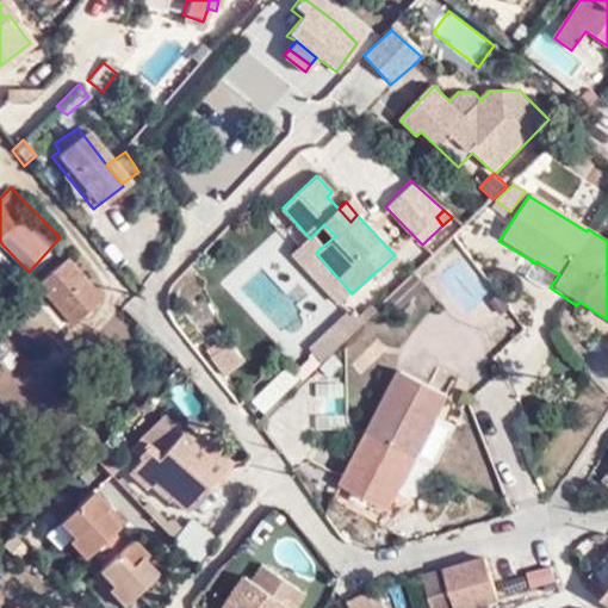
[(310,239),(308,236),(291,253),(339,303),(349,291),(316,253),(322,247),(312,236),(310,239)]
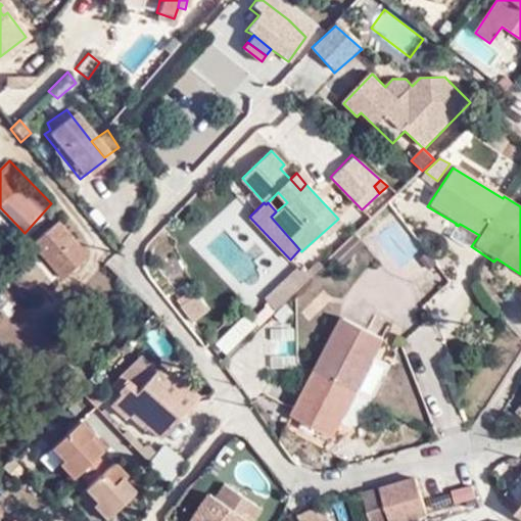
[(418,305),(446,287),(394,207),(366,226),(418,305)]
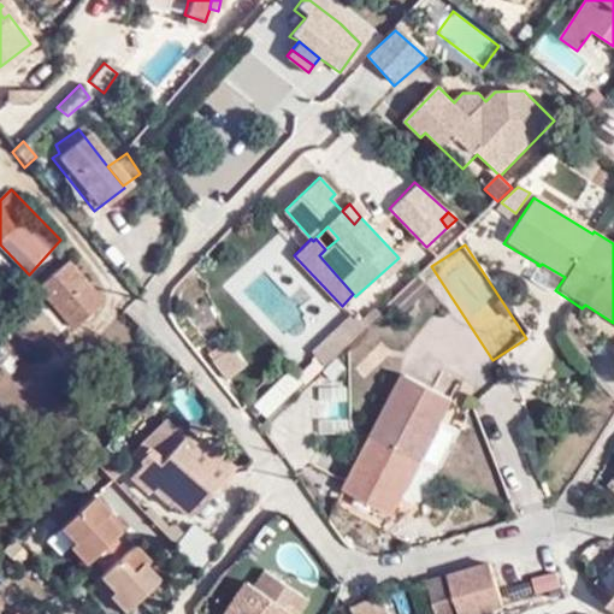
[(70,331),(101,305),(68,263),(36,287),(70,331)]
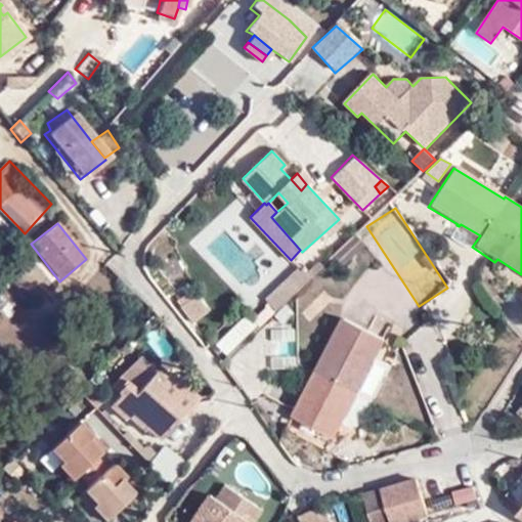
[(470,246),(472,247),(480,235),(461,224),(459,226),(457,225),(447,240),(466,251),(470,246)]
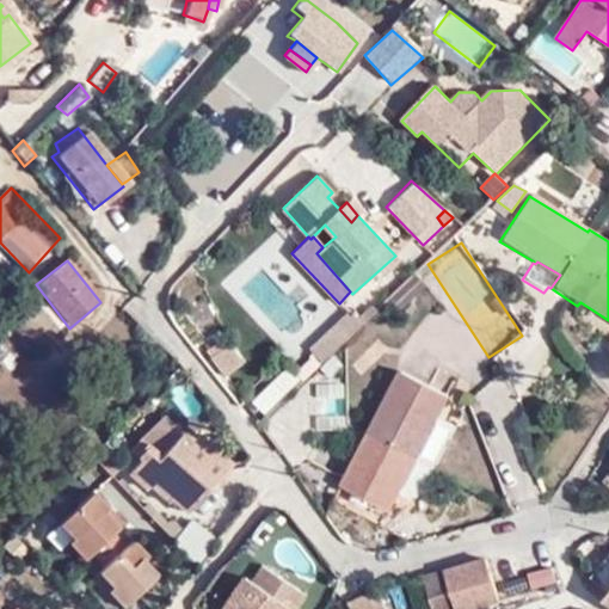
[(413,274),(386,299),(398,312),(425,287),(413,274)]
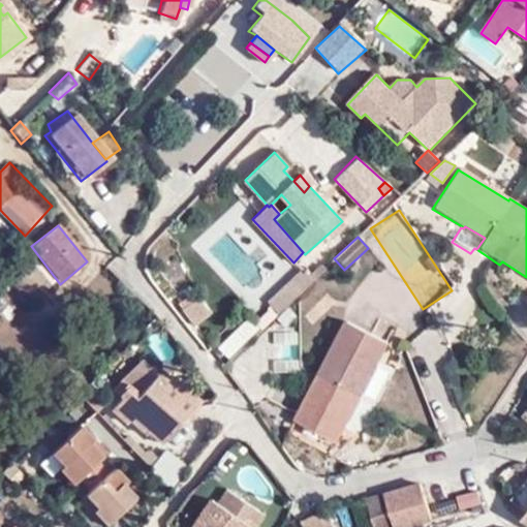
[(287,282),(297,293),(311,279),(301,269),(287,282)]
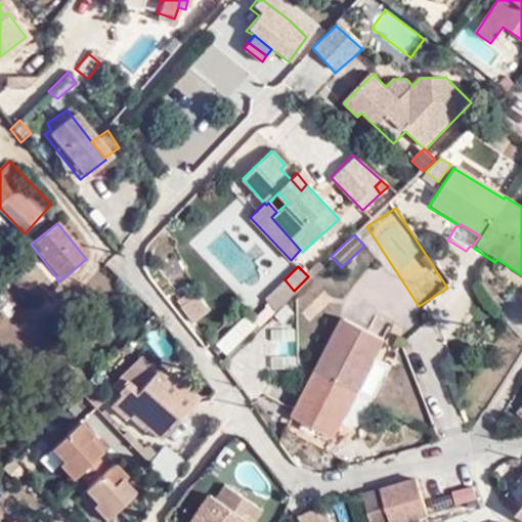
[(264,299),(273,309),(294,291),(285,279),(264,299)]
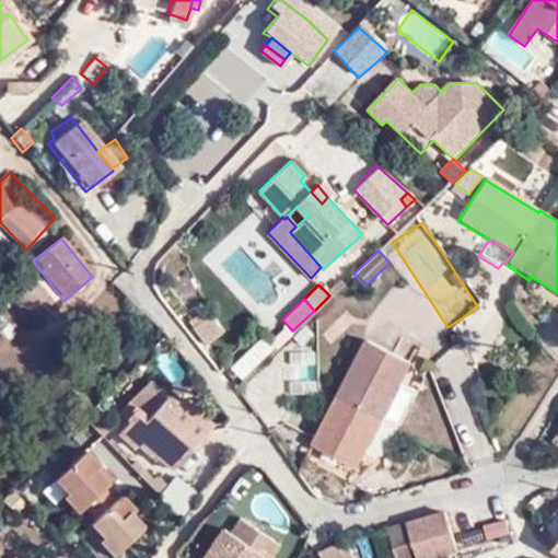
[(202,350),(222,336),(207,314),(186,328),(202,350)]
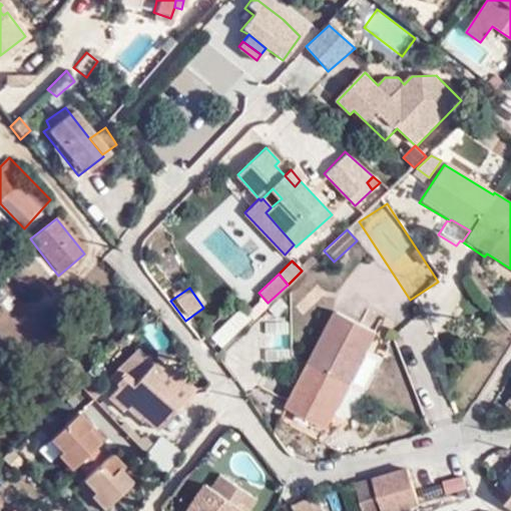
[(317,428),(328,412),(365,350),(375,335),(336,312),(280,405),(291,412),(304,419),(317,428)]
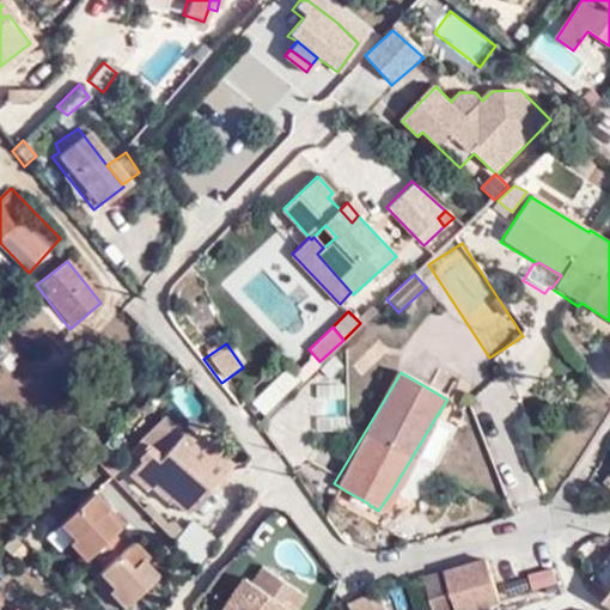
[(435,418),(391,492),(402,499),(413,496),(453,428),(435,418)]
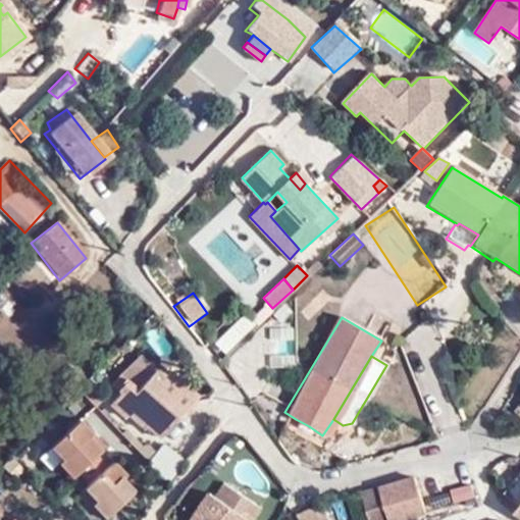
[(121,391),(128,397),(139,406),(161,381),(144,365),(121,391)]
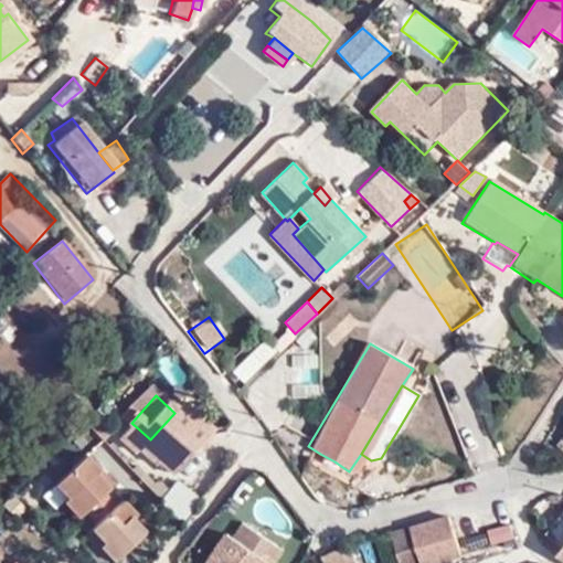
[(150,439),(139,429),(126,443),(138,455),(144,448),(165,468),(173,460),(188,474),(216,441),(193,417),(188,425),(174,413),(150,439)]
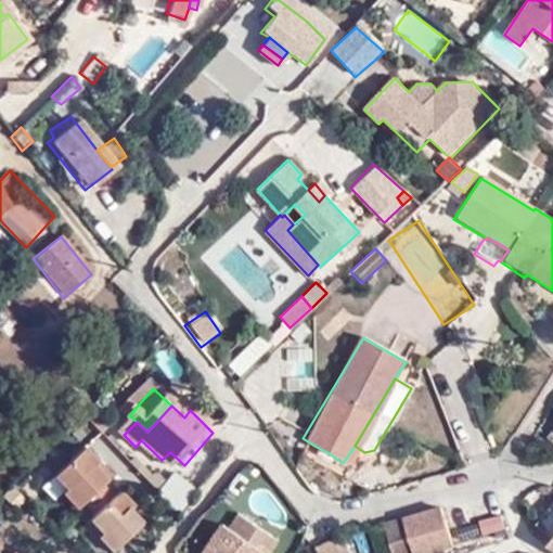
[(82,422),(107,446),(116,437),(92,411),(82,422)]
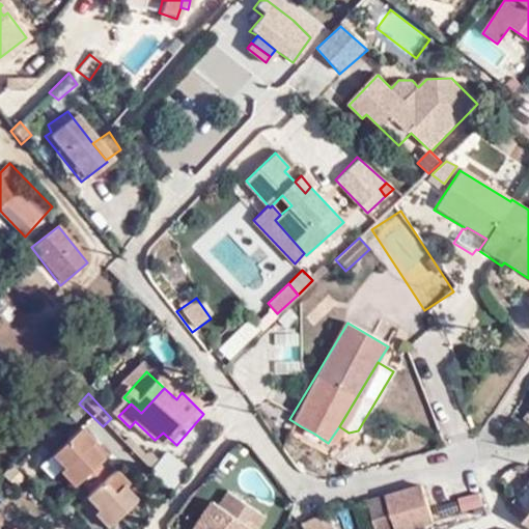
[(310,439),(314,434),(301,426),(298,432),(310,439)]
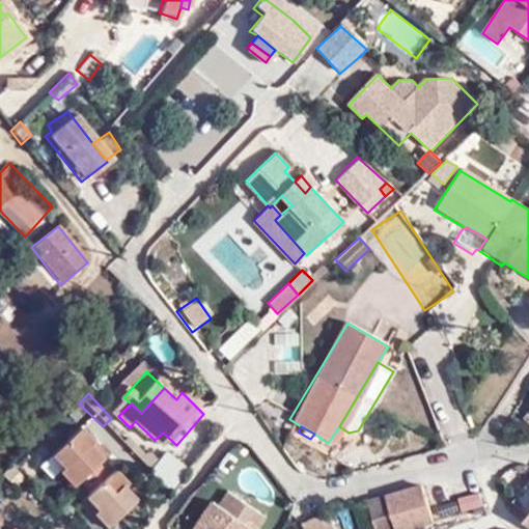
[(81,488),(87,495),(91,500),(113,480),(88,452),(93,446),(79,432),(52,461),(65,473),(61,477),(76,493),(81,488)]
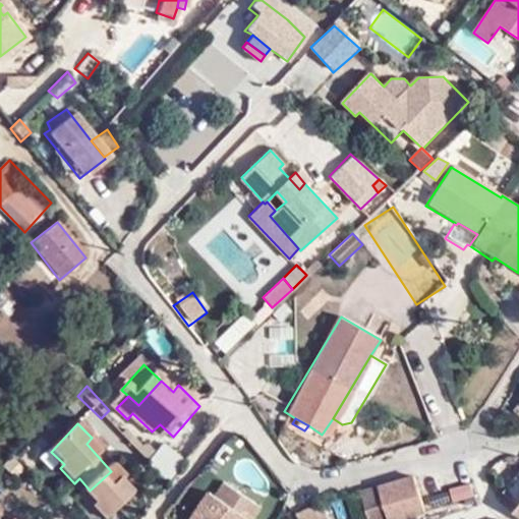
[(163,444),(147,463),(173,489),(191,468),(163,444)]
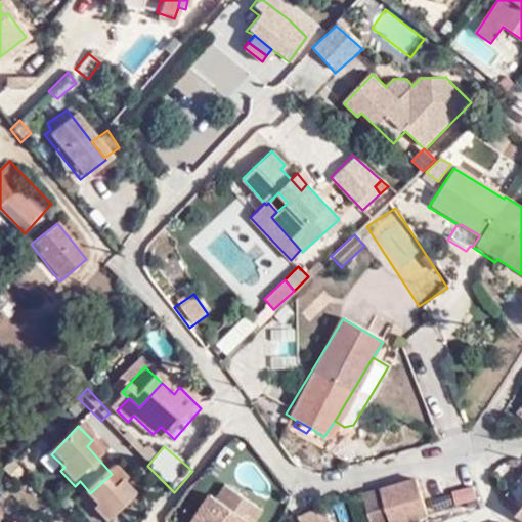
[(128,482),(117,468),(112,474),(90,493),(87,496),(99,510),(95,515),(101,521),(114,521),(136,498),(124,486),(128,482)]
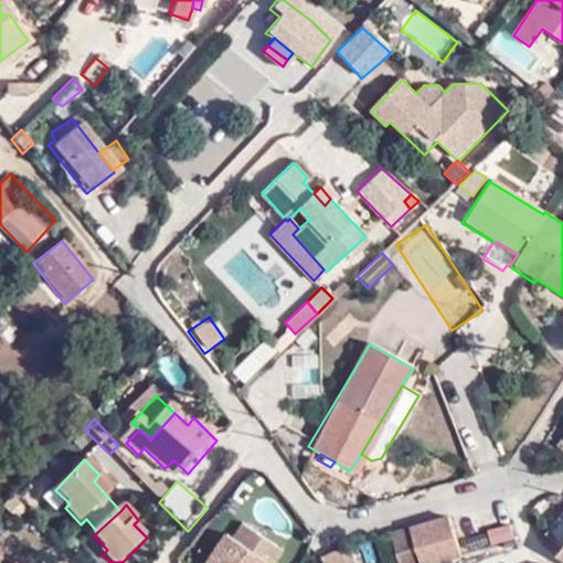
[(562,516),(561,519),(543,542),(560,556),(562,558),(562,516)]
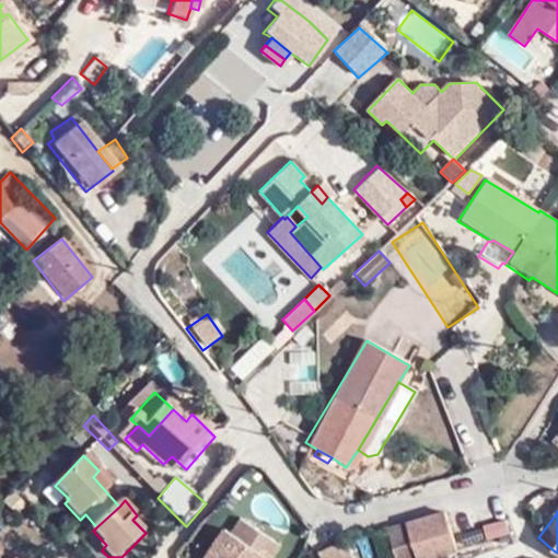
[(444,515),(388,531),(395,551),(414,548),(416,557),(439,557),(456,553),(444,515)]
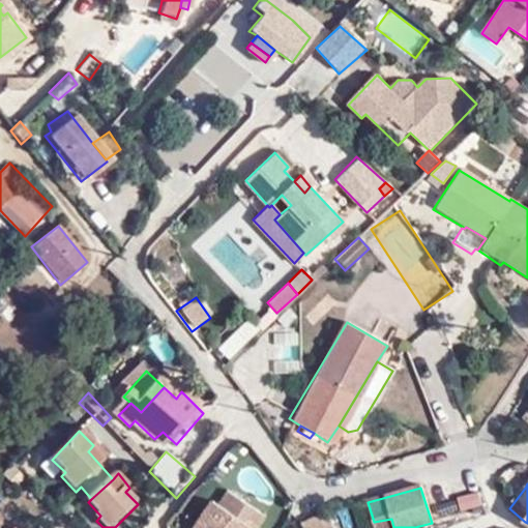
[(475,490),(455,496),(459,508),(478,503),(475,490)]
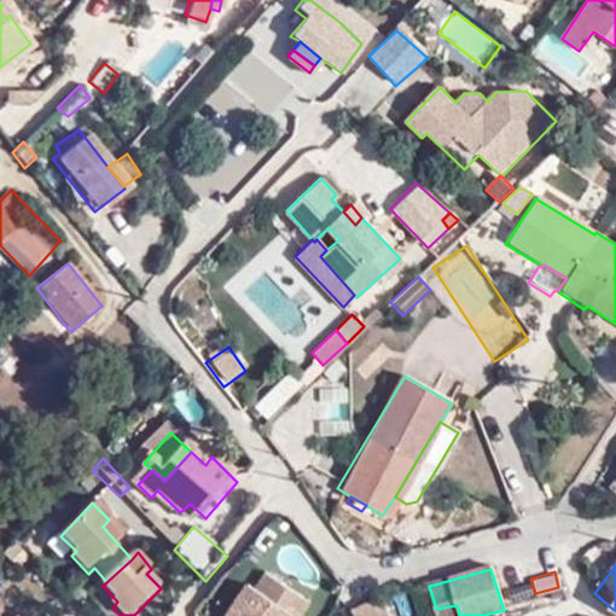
[(300,615),(308,603),(265,574),(254,590),(245,583),(225,615),(300,615)]
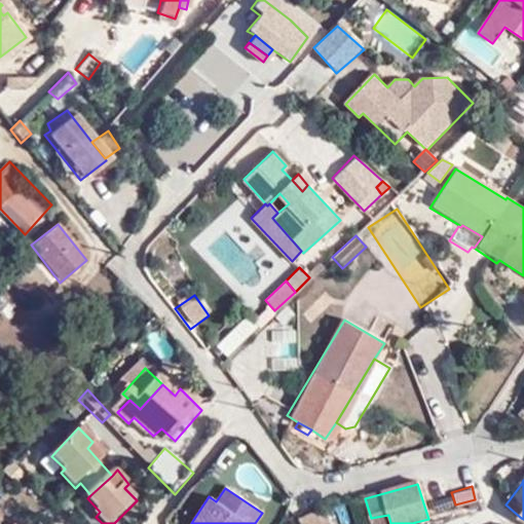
[(334,523),(325,509),(300,522),(301,523),(334,523)]
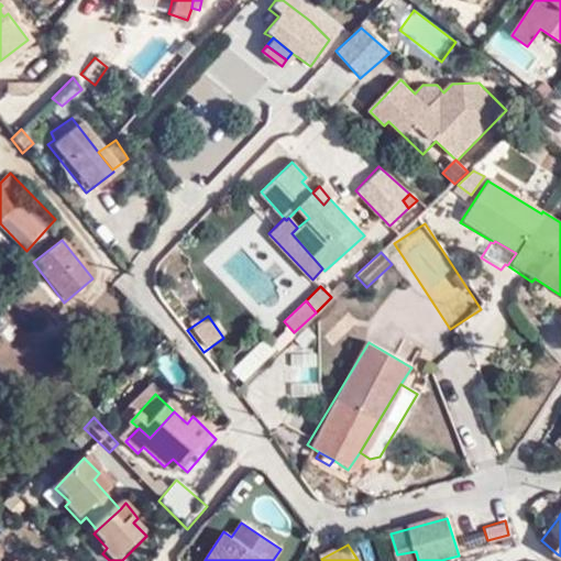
[(418,560),(416,551),(397,554),(398,560),(418,560)]
